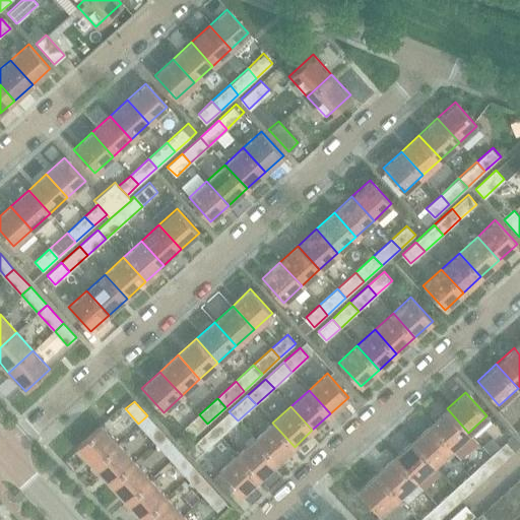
[(450,449),(468,433),(447,408),(429,425),(450,449)]
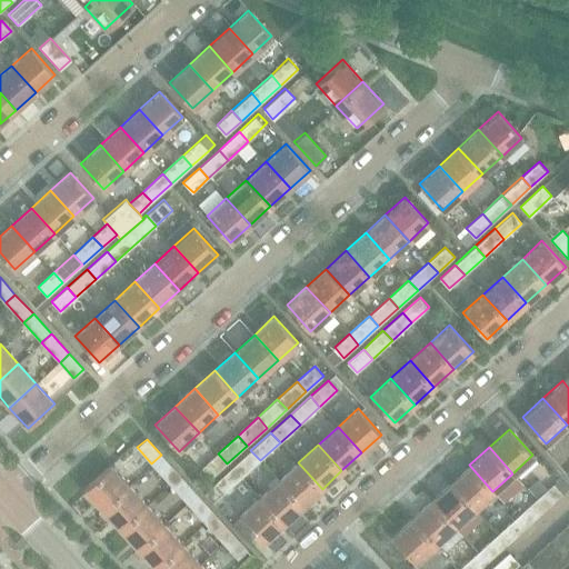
[(240,478),(260,460),(250,450),(231,468),(240,478)]
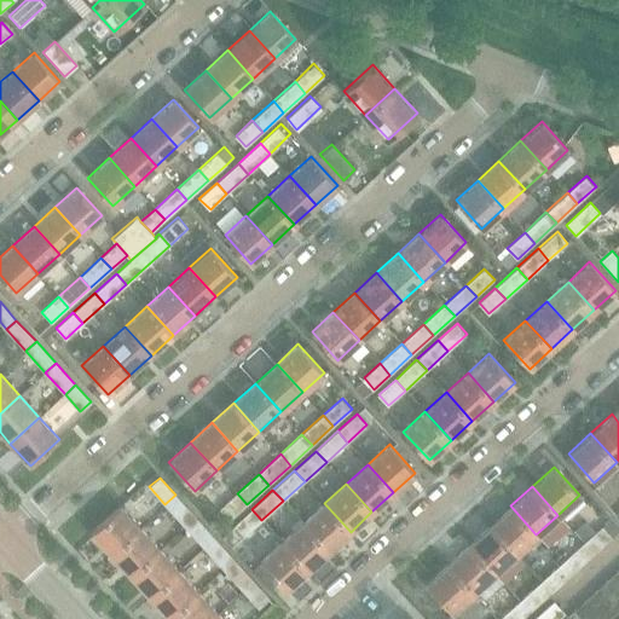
[(231,519),(247,504),(237,493),(220,508),(231,519)]
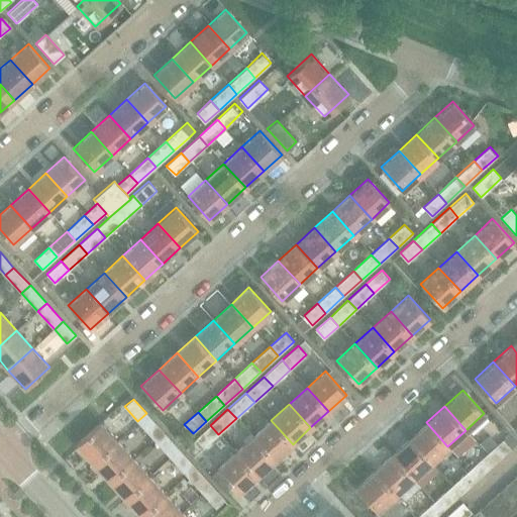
[(154,439),(163,431),(146,413),(137,421),(154,439)]
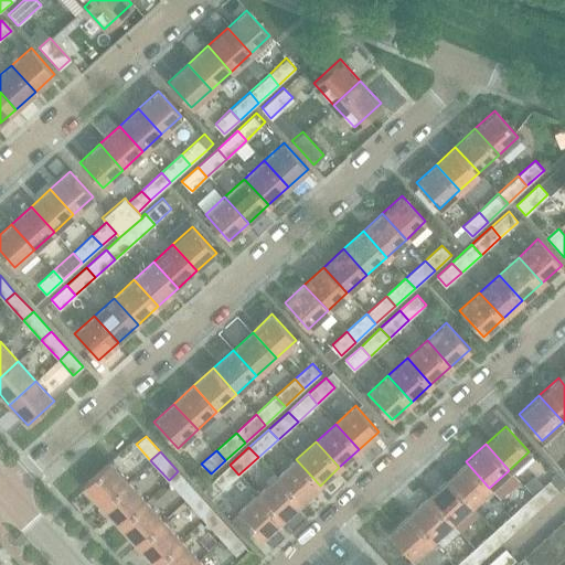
[(300,503),(320,486),(296,459),(276,477),(300,503)]
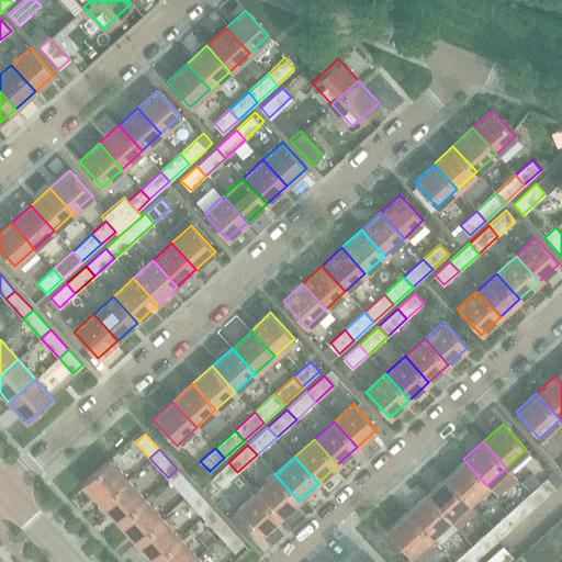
[(468,503),(486,485),(463,459),(444,476),(468,503)]
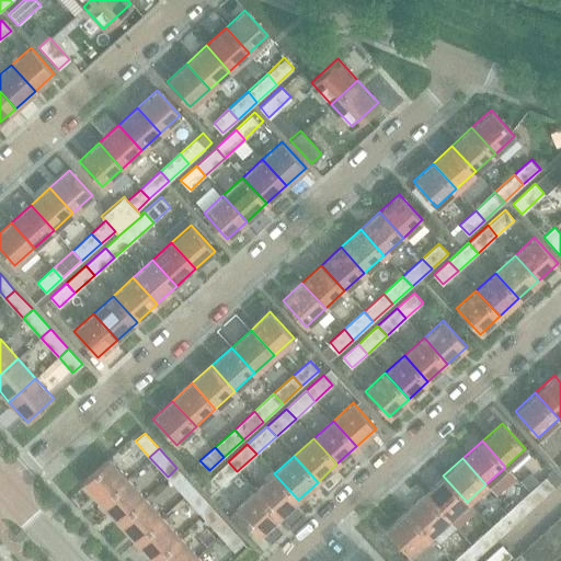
[(100,502),(126,479),(109,459),(82,483),(100,502)]
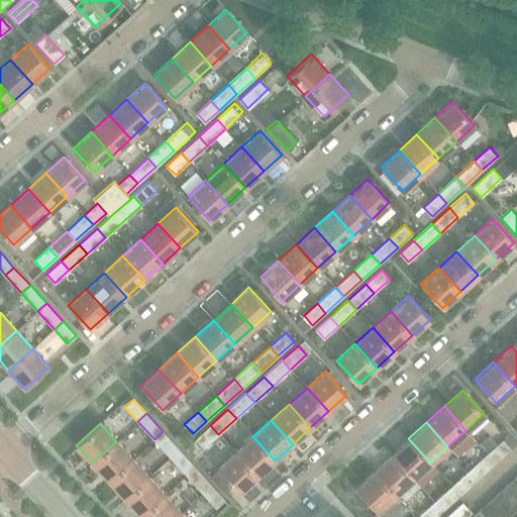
[(204,447),(218,434),(210,425),(196,437),(204,447)]
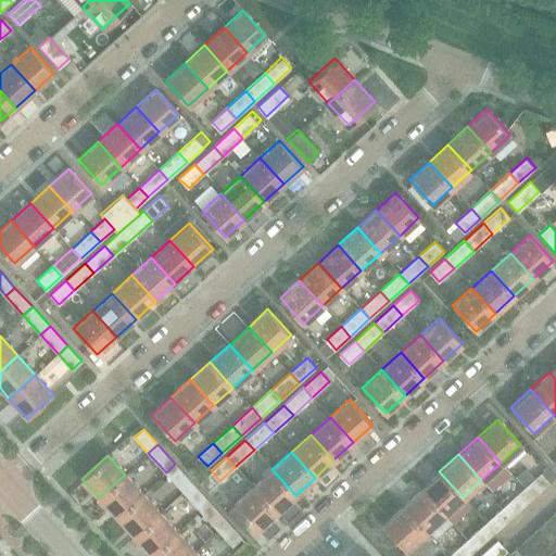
[(184,491),(192,483),(175,464),(166,472),(184,491)]
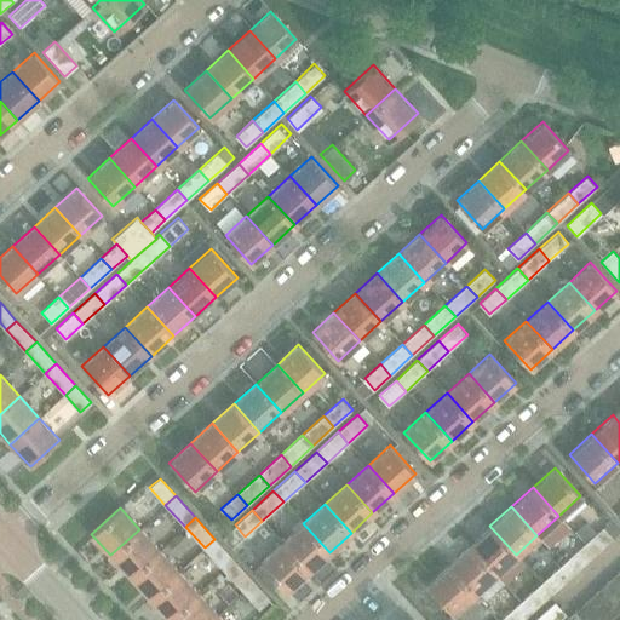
[(584,544),(593,555),(619,529),(619,528),(612,520),(584,544)]
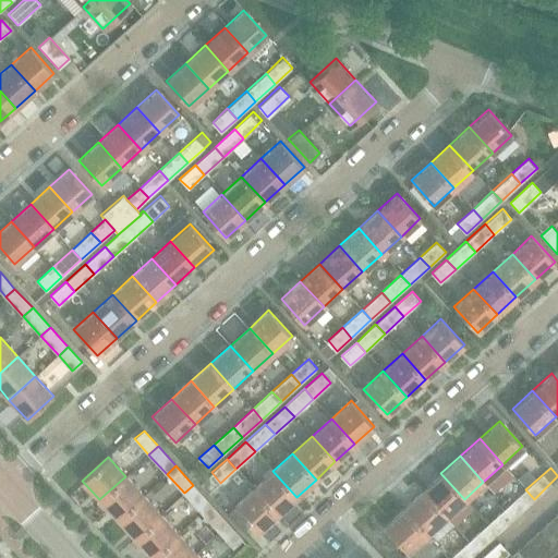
[(277,514),(296,497),(273,471),(253,489),(277,514)]
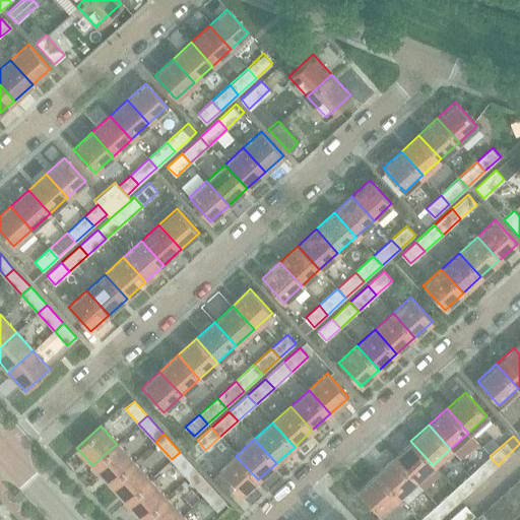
[(414,481),(433,465),(410,441),(393,457),(414,481)]
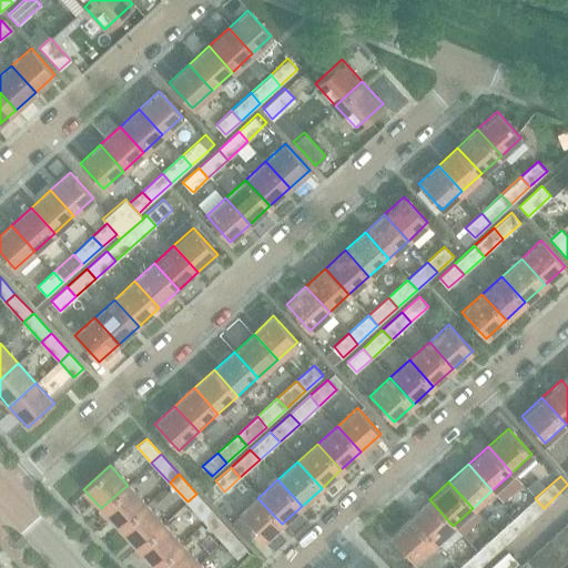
[(119,528),(145,504),(128,485),(101,508),(119,528)]
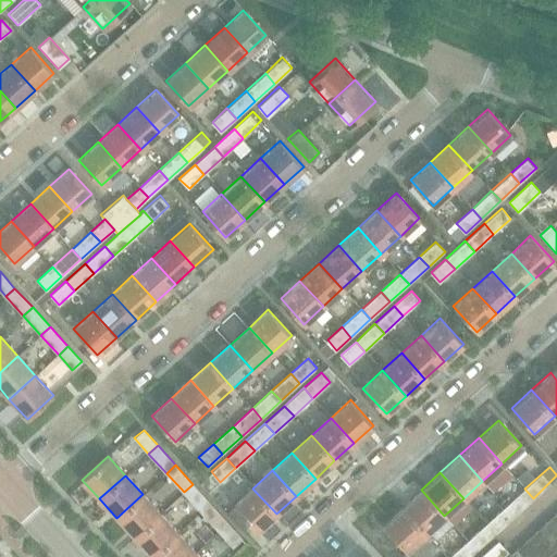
[(201,511),(210,504),(193,484),(184,492),(201,511)]
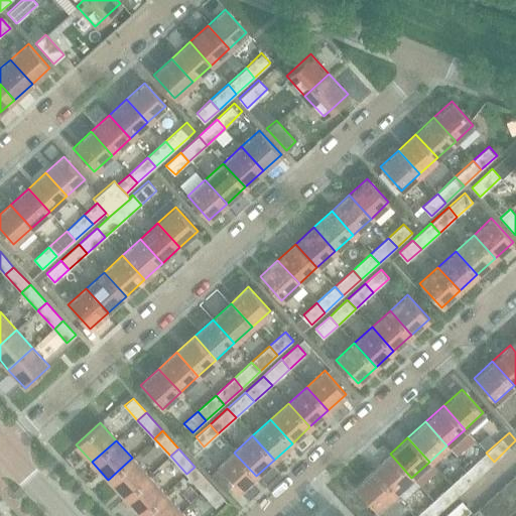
[(238,492),(256,476),(234,453),(217,469),(238,492)]
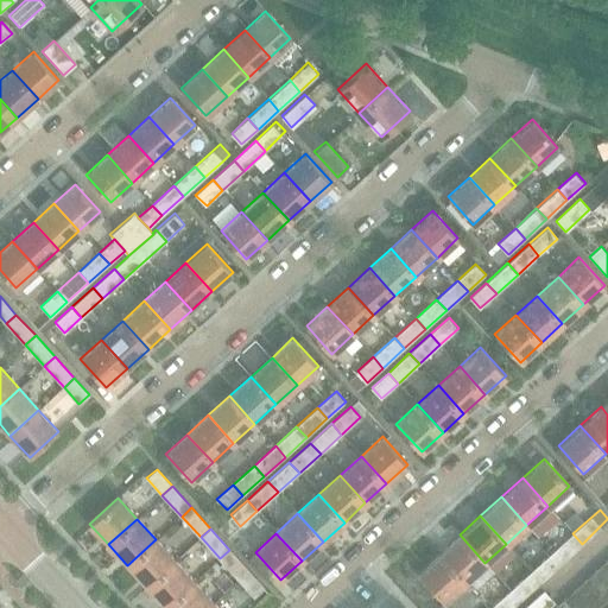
[(561,563),(582,544),(572,533),(551,552),(561,563)]
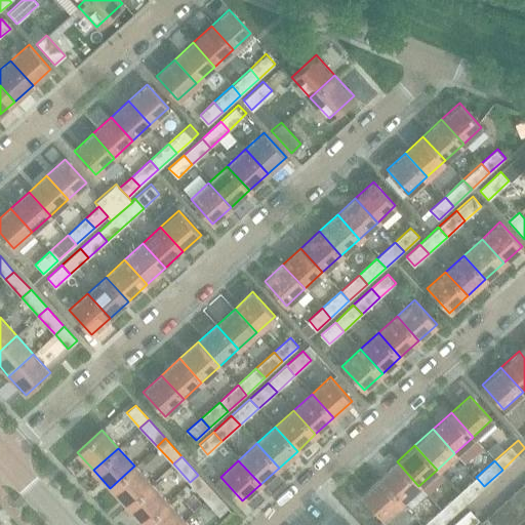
[(400,502),(418,486),(397,461),(378,478),(400,502)]
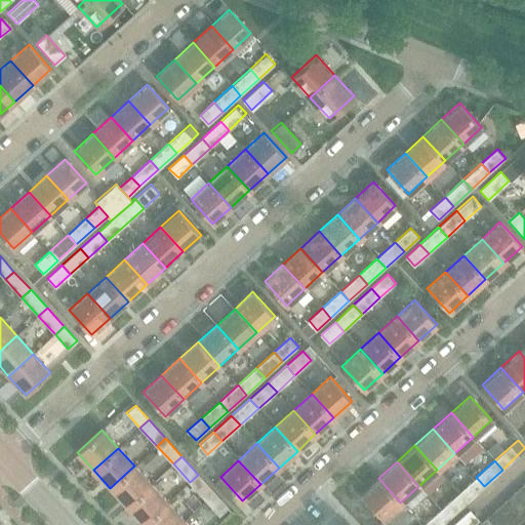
[(127,507),(151,484),(134,466),(110,488),(127,507)]
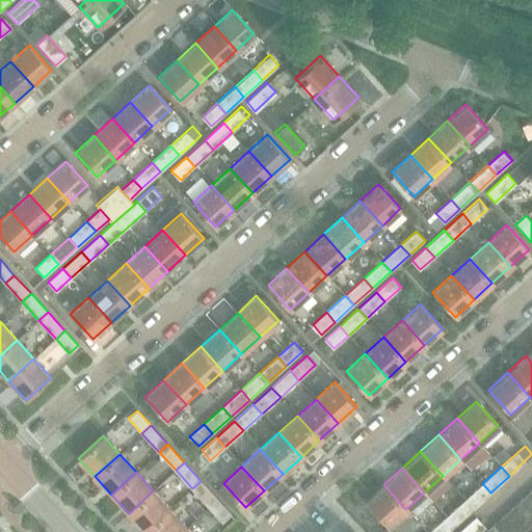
[(209,507),(217,499),(201,481),(192,488),(209,507)]
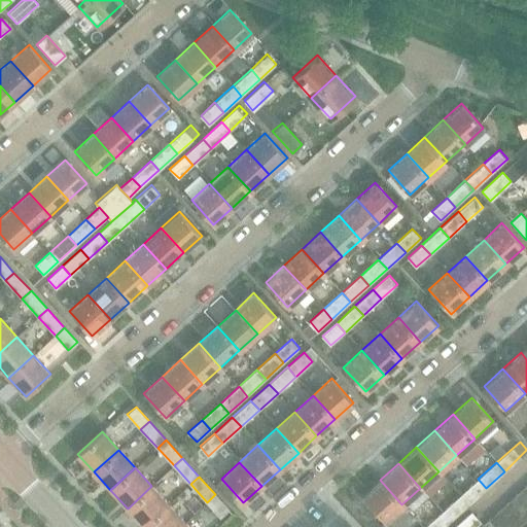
[(468,504),(486,488),(478,479),(460,495),(468,504)]
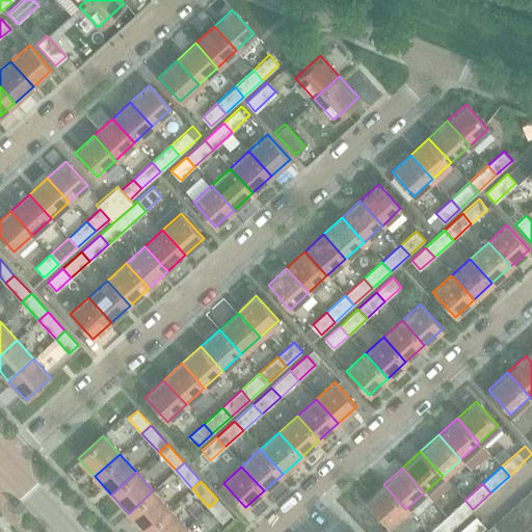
[(387,526),(405,509),(383,484),(365,502),(387,526)]
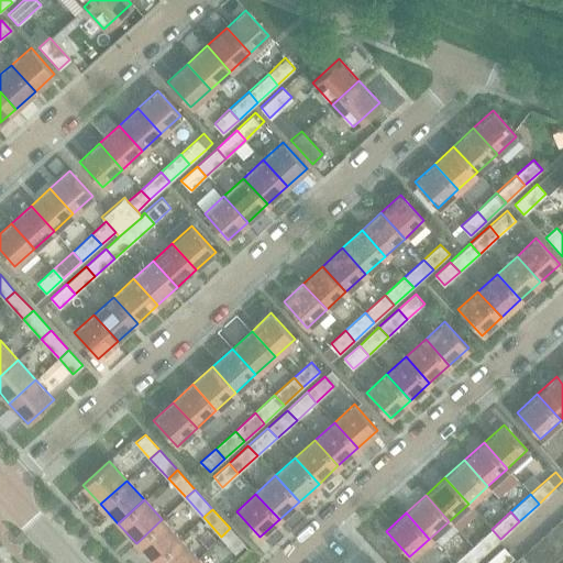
[(562,542),(562,521),(560,518),(550,527),(562,542)]
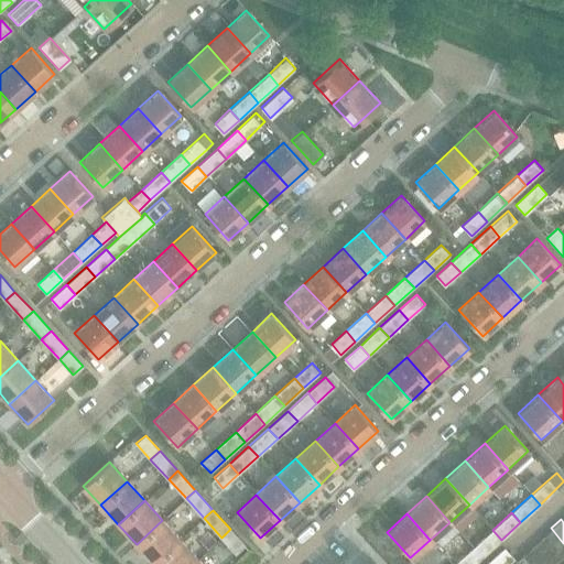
[(154,563),(180,540),(162,520),(137,544),(154,563)]
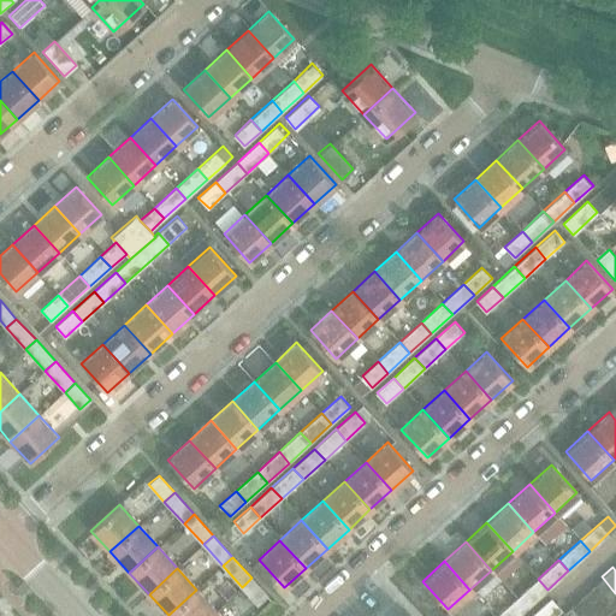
[(610,609),(615,603),(615,593),(602,576),(591,586),(610,609)]
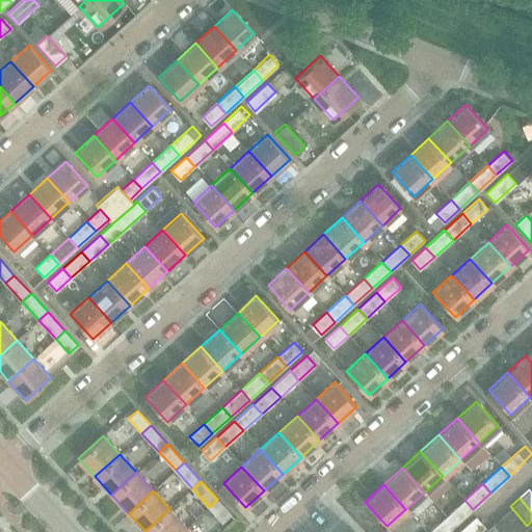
[(217,499),(209,507),(222,522),(231,514),(217,499)]
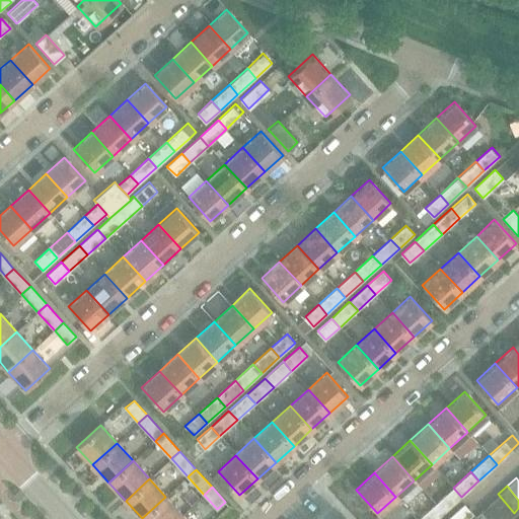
[(443,513),(461,497),(453,488),(435,504),(443,513)]
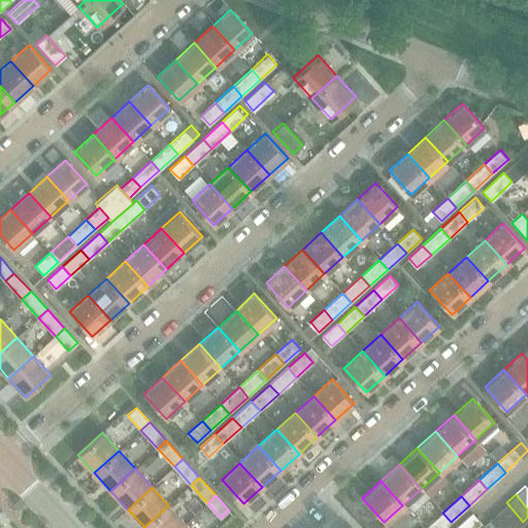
[(512,527),(515,527),(523,522),(506,502),(497,510),(512,527)]
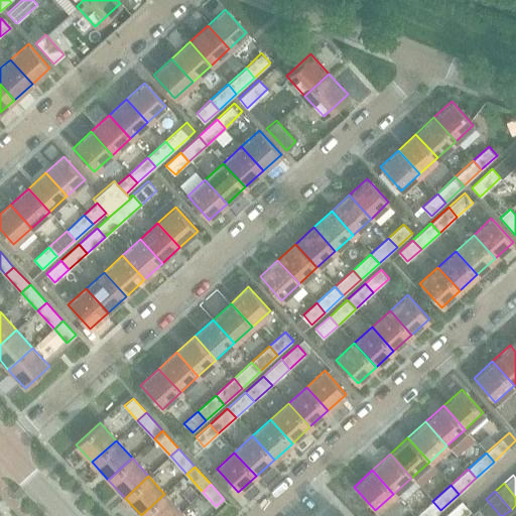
[(141,515),(175,515),(181,512),(164,494),(141,515)]
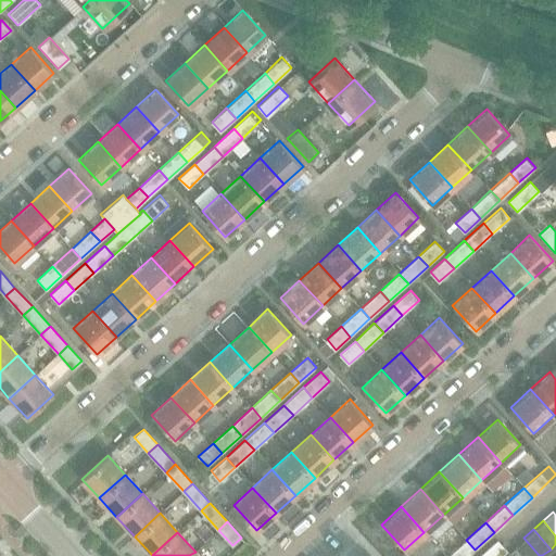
[(521,555),(539,555),(523,538),(514,546),(521,555)]
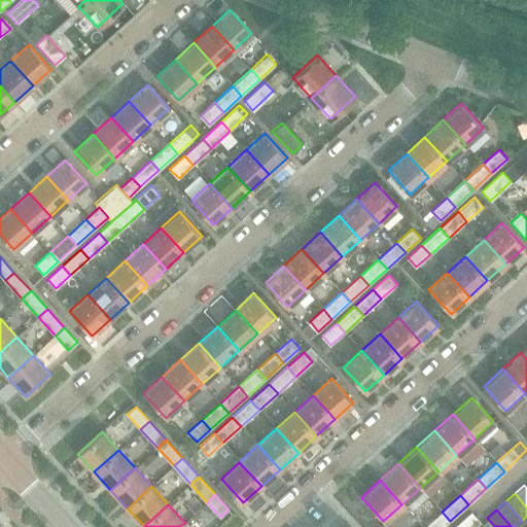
[(453,526),(475,526),(482,522),(472,511),(453,526)]
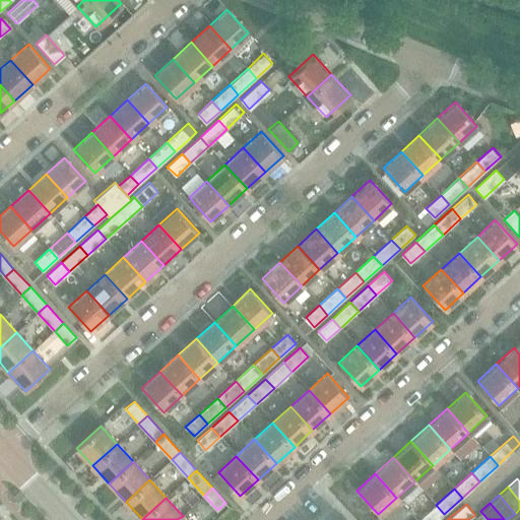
[(437,519),(444,514),(436,505),(419,519),(437,519)]
